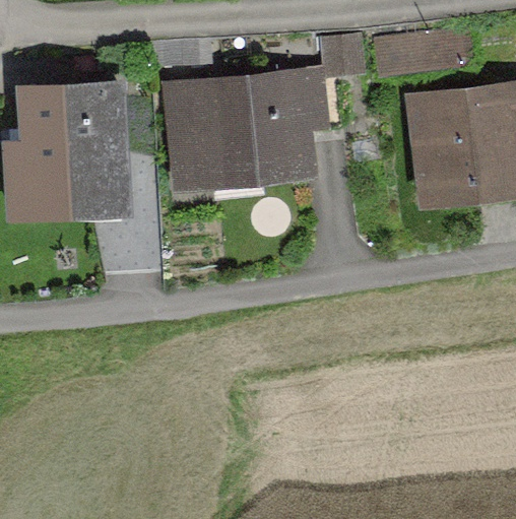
[(361,33),(320,36),(322,71),(364,68),(361,33)]
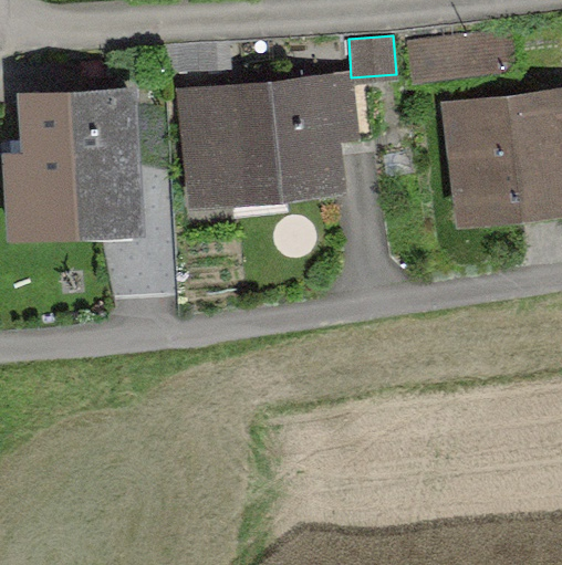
[(350,72),(177,84),(180,163),(189,174),(189,198),(345,190),(340,139),(356,138),(350,72)]
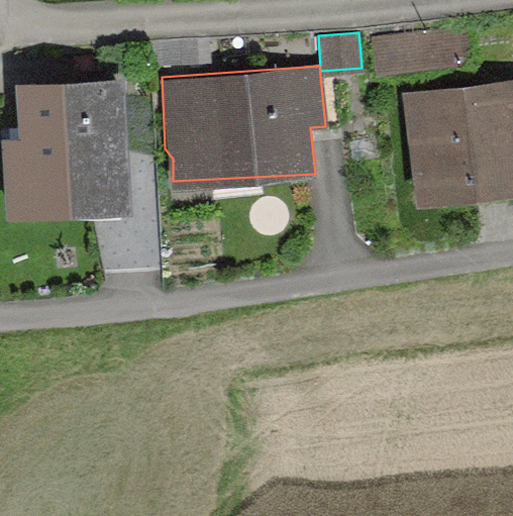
[(125,79),(23,84),(25,135),(4,136),(8,219),(131,214),(125,79)]
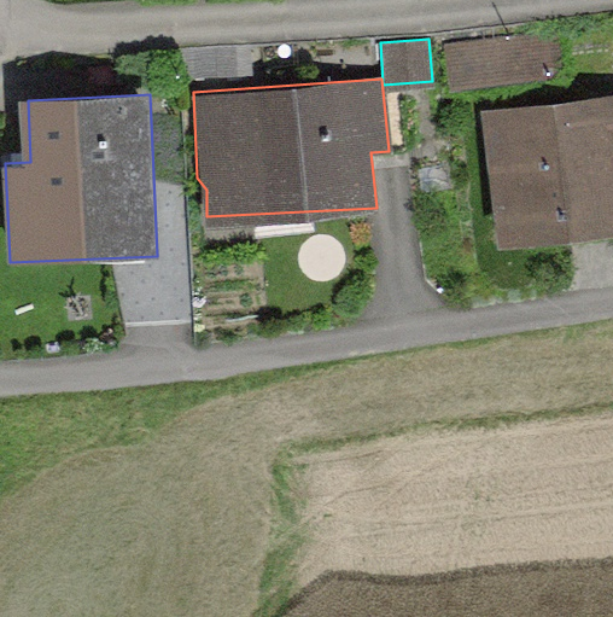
[(612,97),(480,112),(497,252),(612,239),(612,97)]
